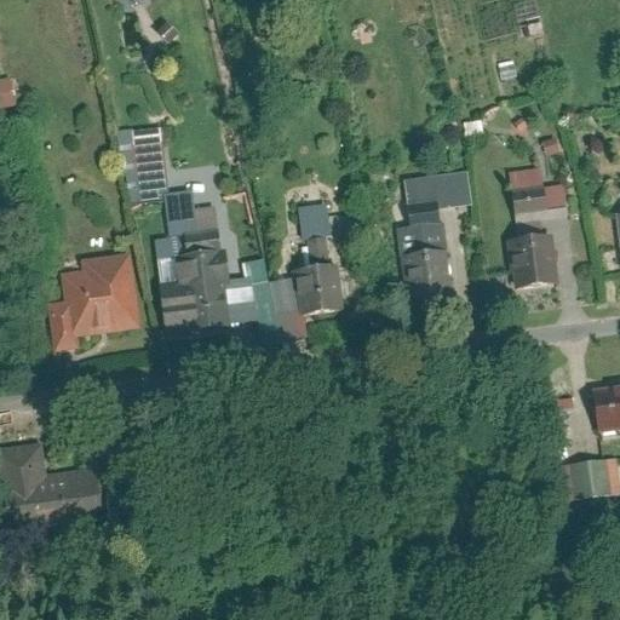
[(0,108),(21,105),(17,78),(0,79),(0,108)]
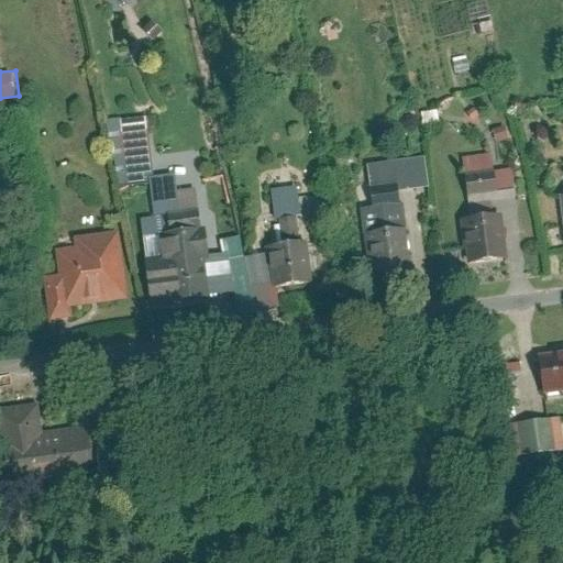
[(118,184),(146,179),(152,212),(178,209),(173,172),(151,175),(143,114),(103,120),(118,184)]
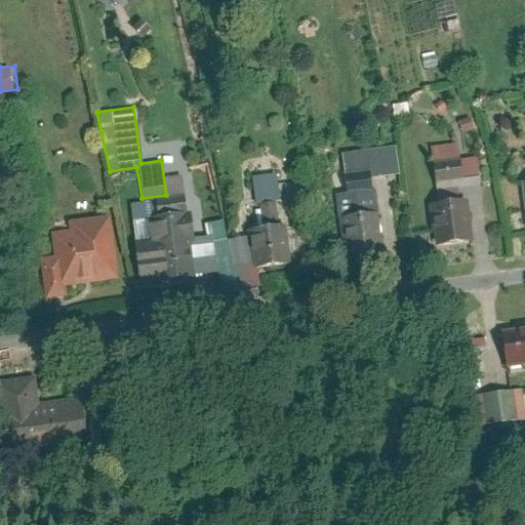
[(347,147),(349,177),(401,173),(399,143),(347,147)]
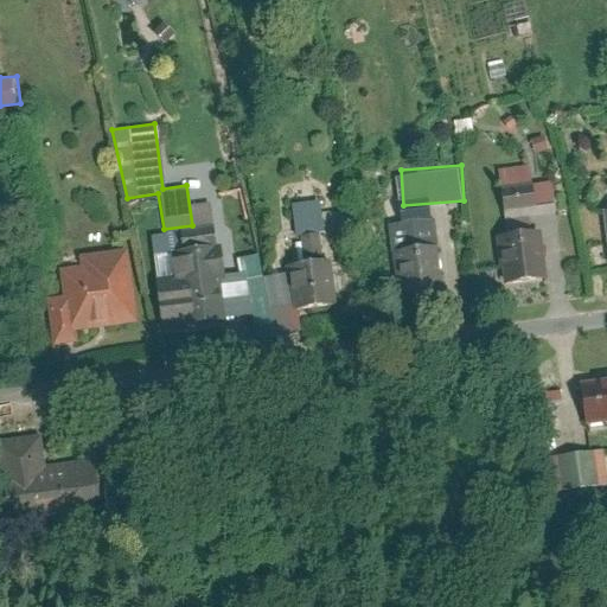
[(499,185),(503,208),(534,203),(530,180),(499,185)]
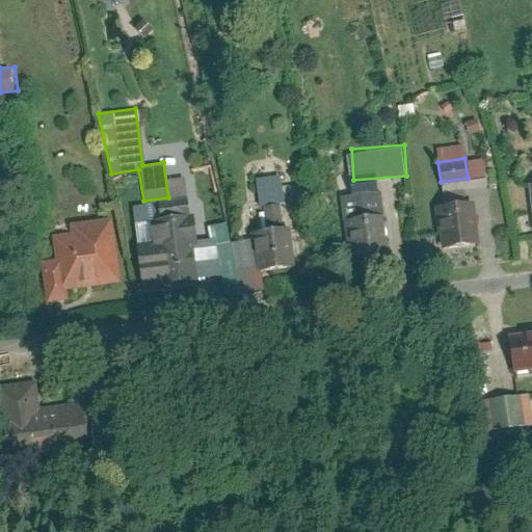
[(281,183),(254,186),(257,208),(261,207),(263,225),(253,227),(257,266),(291,263),(286,222),(278,223),(276,206),(283,205),(281,183)]
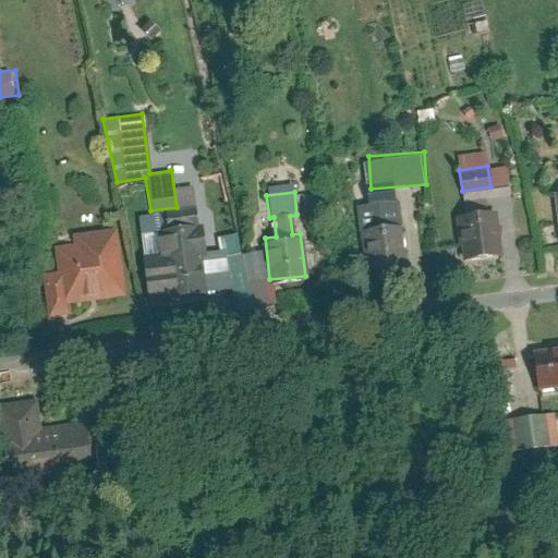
[(142,256),(148,302),(203,293),(190,208),(153,214),(159,254),(142,256)]
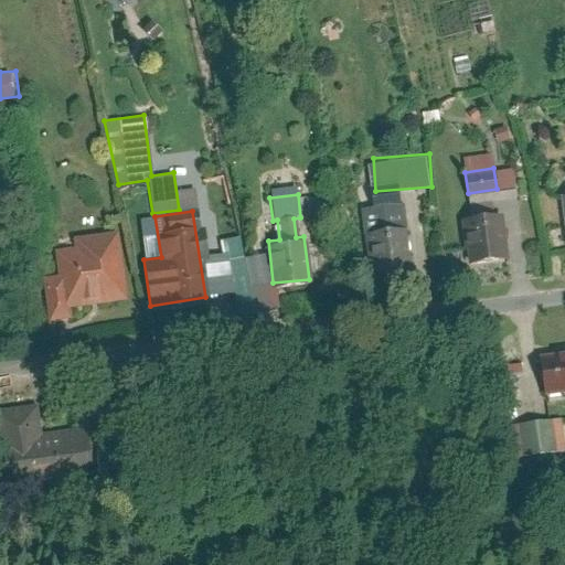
[(505,255),(500,211),(462,215),(468,259),(505,255)]
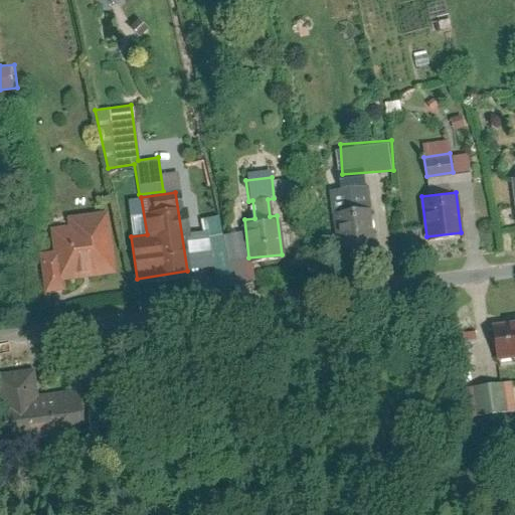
[(339,247),(373,241),(367,204),(333,209),(339,247)]
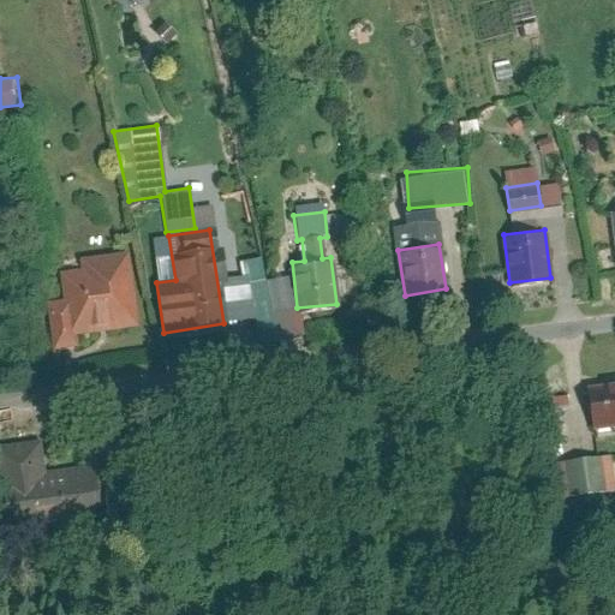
[(76,345),(75,334),(138,324),(126,250),(78,257),(79,267),(58,269),(63,298),(45,300),(52,348),(76,345)]
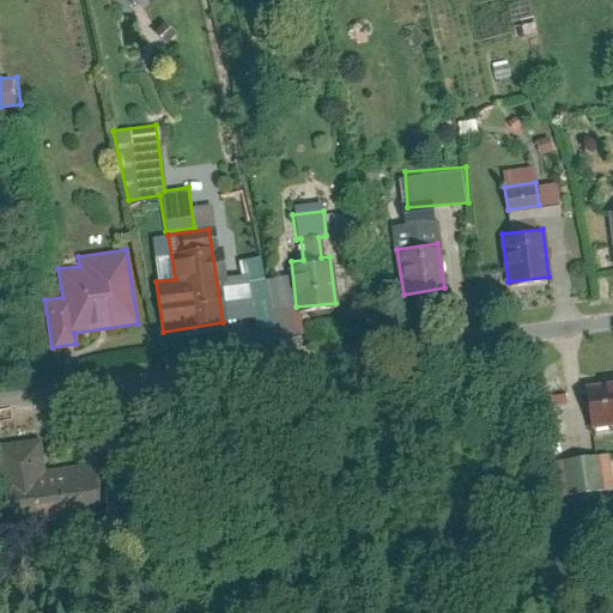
[(612,381),(588,383),(592,429),(612,426),(612,381)]
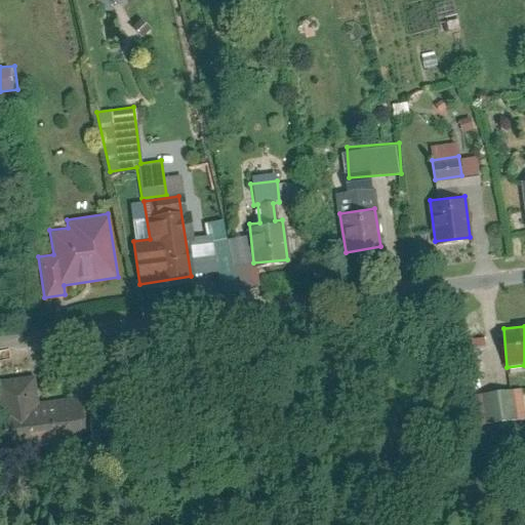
[(45,406),(43,381),(2,386),(9,452),(97,442),(92,401),(45,406)]
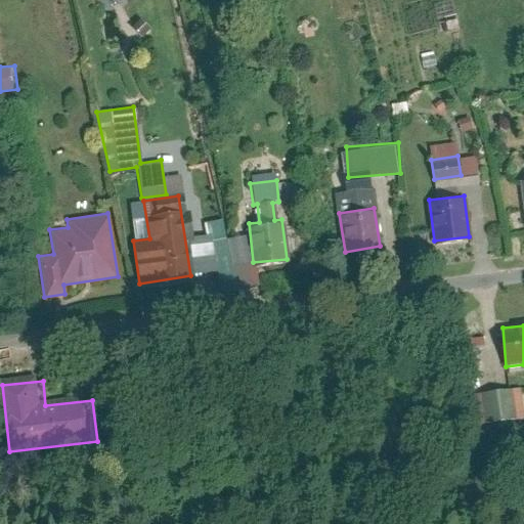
[(523,396),(523,390),(488,394),(492,424),(523,419),(523,396)]
